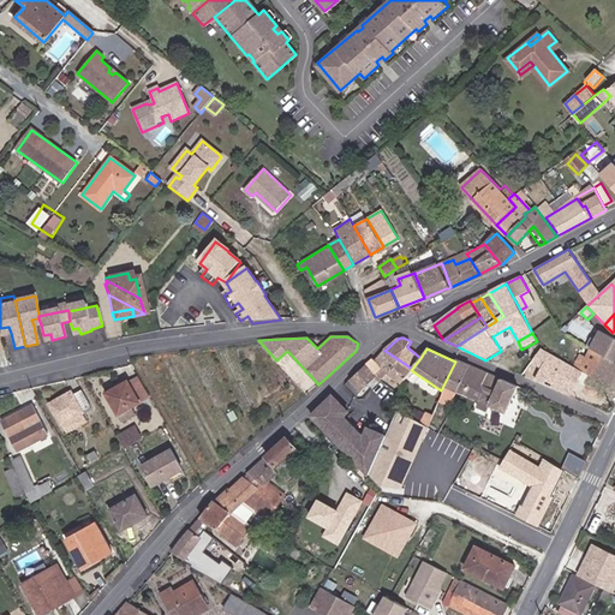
[(411,370),(412,369),(386,351),(375,364),(387,372),(390,376),(402,383),(411,370)]
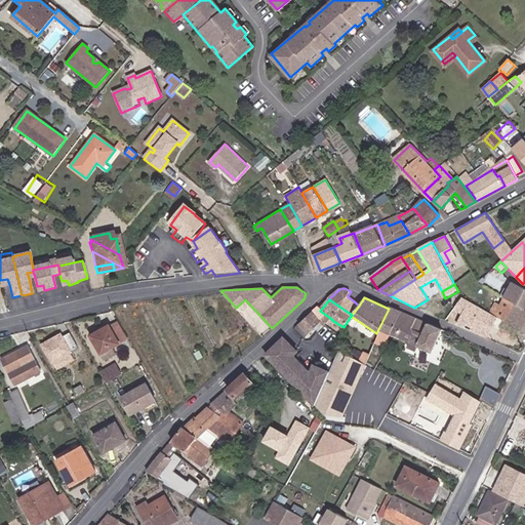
[(524,332),(524,309),(520,306),(515,304),(511,311),(494,304),(489,314),(524,332)]
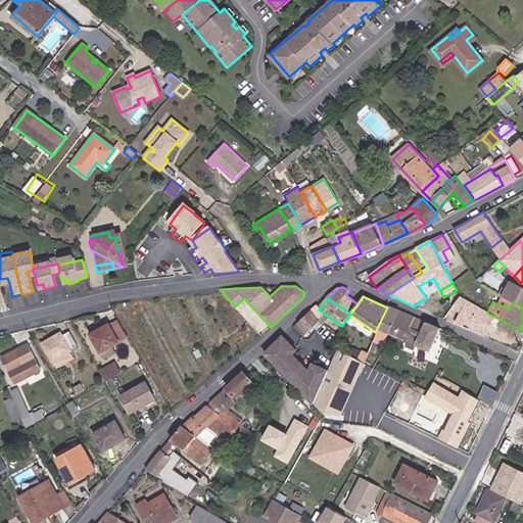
[(408,341),(417,319),(388,305),(387,307),(377,328),(408,341)]
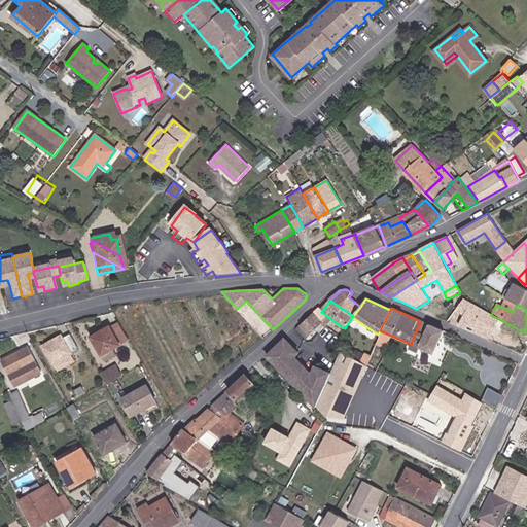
[(331,319),(321,312),(318,309),(299,326),(310,339),(325,325),(331,319)]
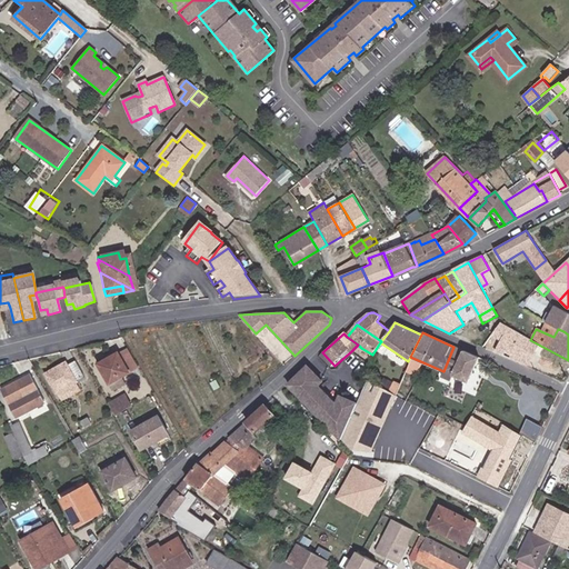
[(139,367),(127,347),(118,352),(129,372),(139,367)]
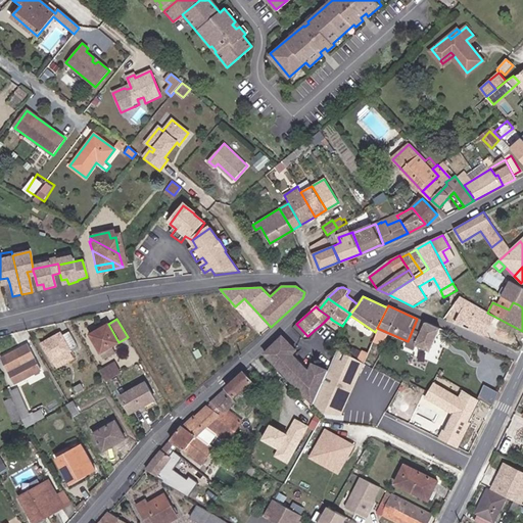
[(431,351),(440,328),(417,319),(408,341),(406,346),(416,349),(418,345),(431,351)]
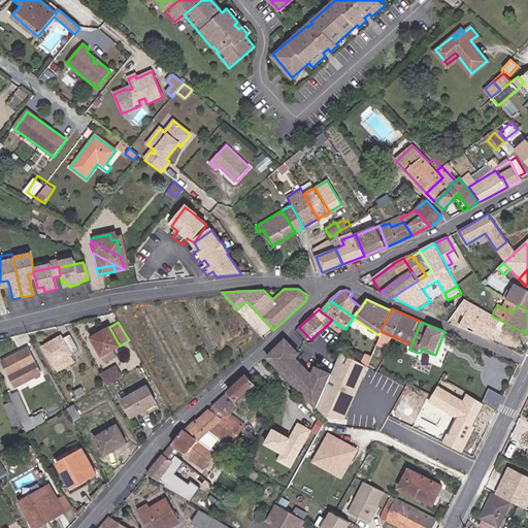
[(120,345),(109,327),(93,336),(106,360),(117,355),(113,349),(120,345)]
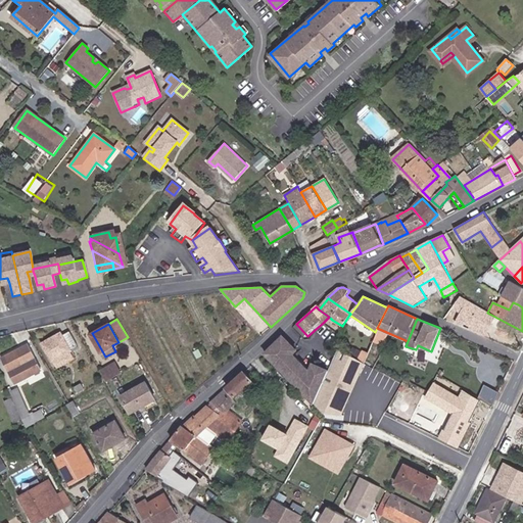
[(41,342),(51,361),(69,350),(69,349),(76,345),(68,332),(61,336),(59,332),(41,342)]
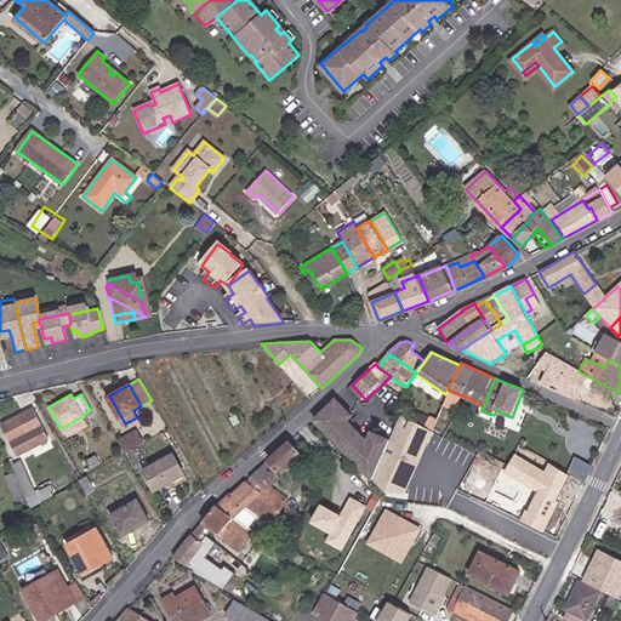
[(372,480),(391,443),(372,434),(365,444),(346,423),(353,416),(347,410),(345,412),(341,409),(343,406),(336,399),(315,420),(372,480)]
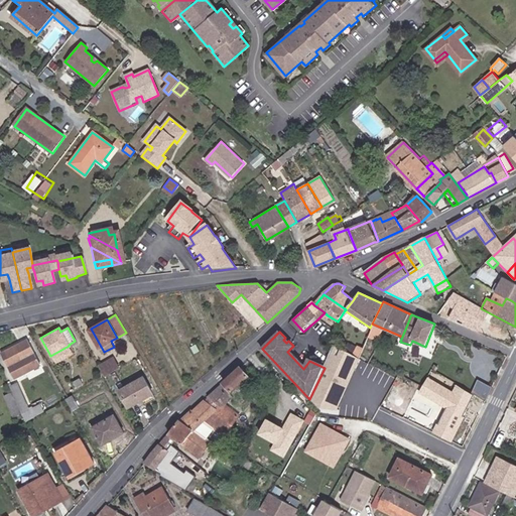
[(357,357),(368,363),(372,353),(370,352),(375,339),(367,336),(361,350),(360,352),(357,357)]
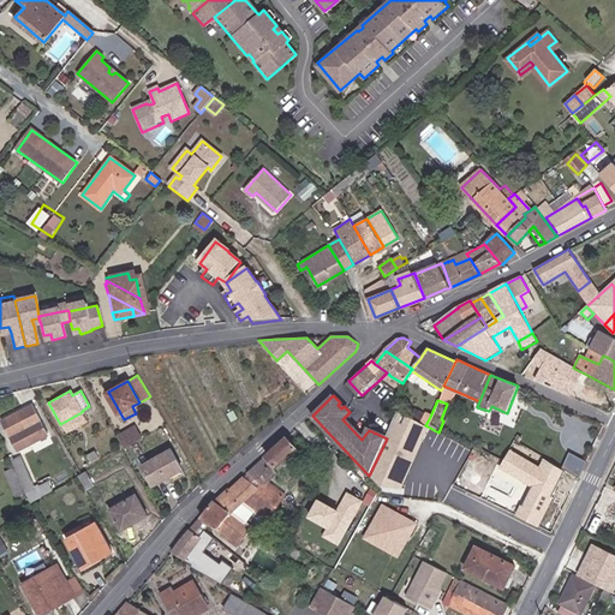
[(33,407),(3,423),(12,440),(31,429),(36,436),(46,430),(33,407)]
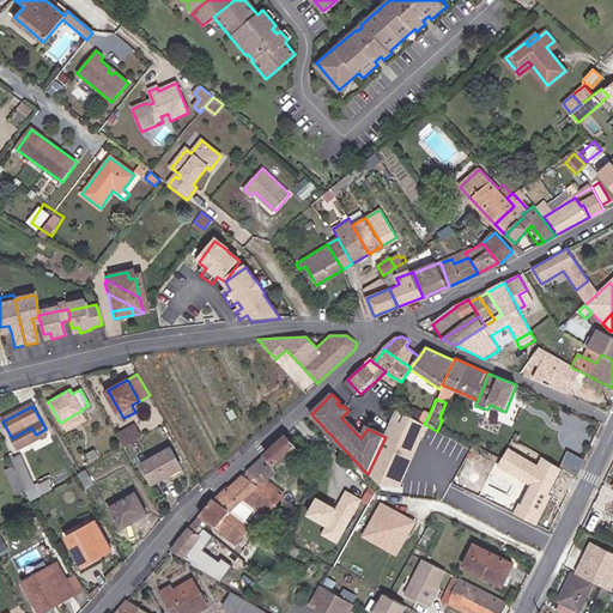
[(86,418),(82,411),(60,423),(65,431),(86,418)]
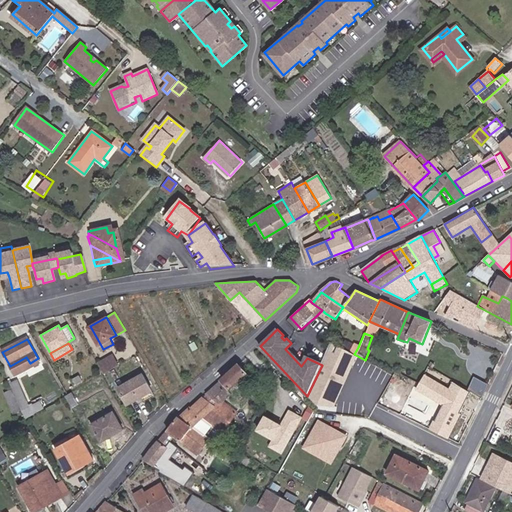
[(361,376),(368,362),(365,360),(354,354),(338,345),(332,355),(346,362),(344,366),(361,376)]
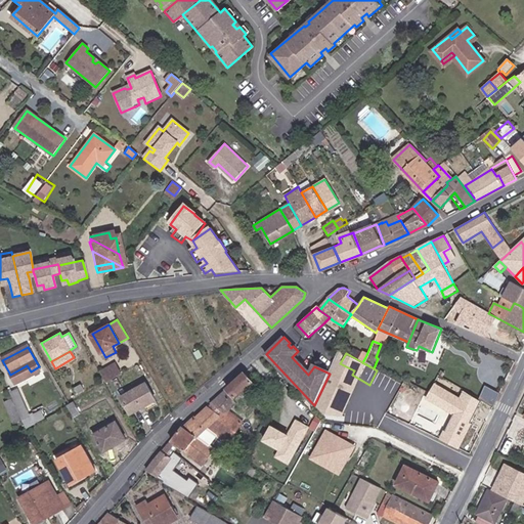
[(491,369),(506,375),(511,360),(496,355),(491,369)]
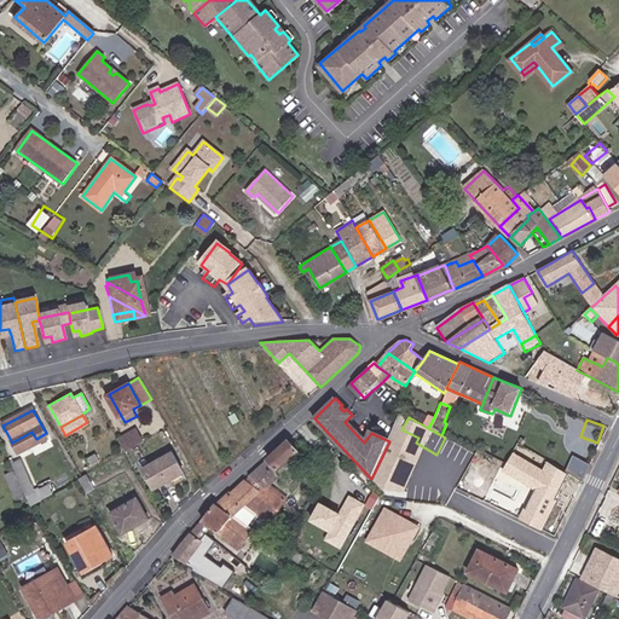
[(134,432),(117,440),(123,452),(140,443),(134,432)]
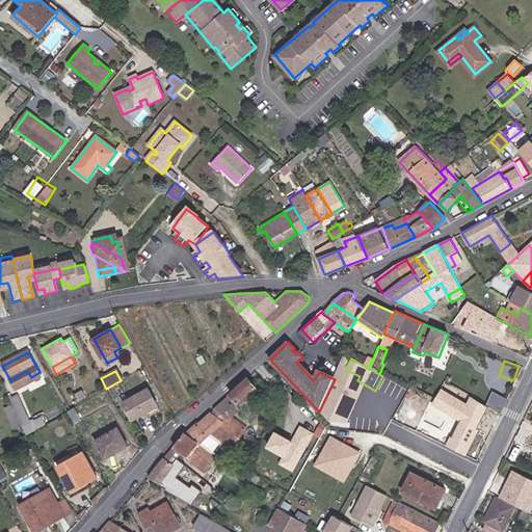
[(224,400),(214,409),(216,410),(224,416),(232,421),(234,419),(232,417),(238,409),(236,407),(257,387),(249,378),(228,398),(224,400)]
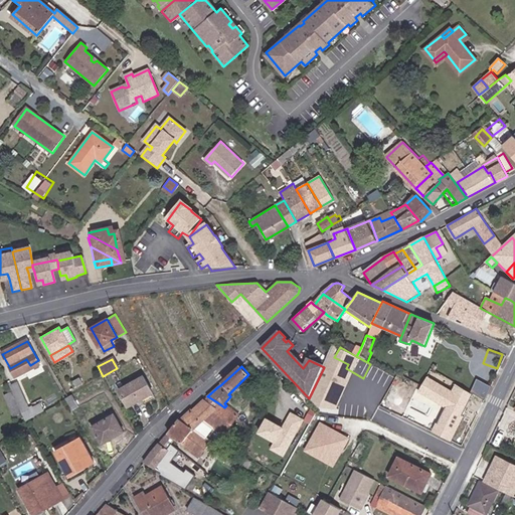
[(152,393),(143,376),(119,389),(128,406),(152,393)]
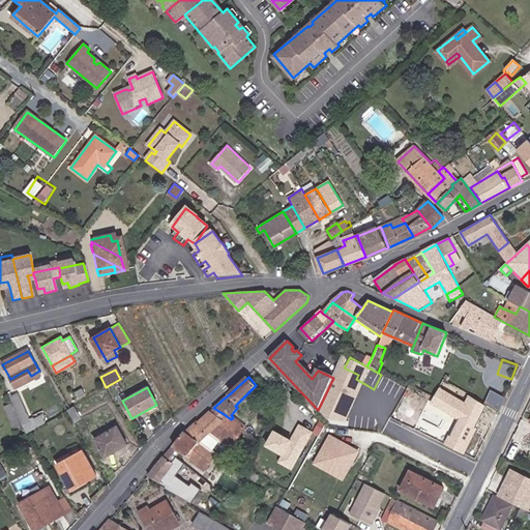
[(16,392),(8,395),(8,396),(21,423),(29,419),(16,392)]
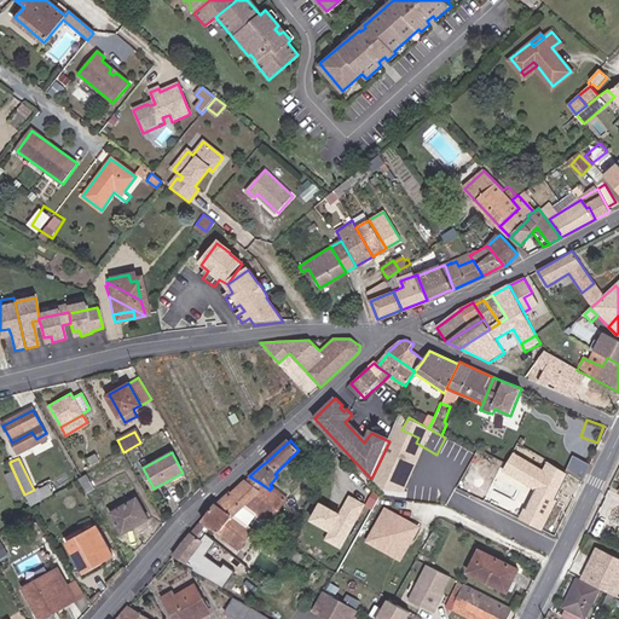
[(24,495),(10,463),(0,468),(15,499),(24,495)]
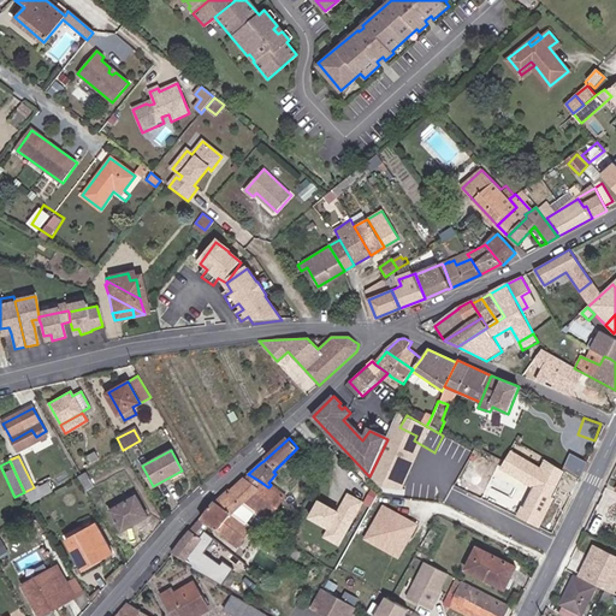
[(560,467),(581,479),(584,473),(563,461),(560,467)]
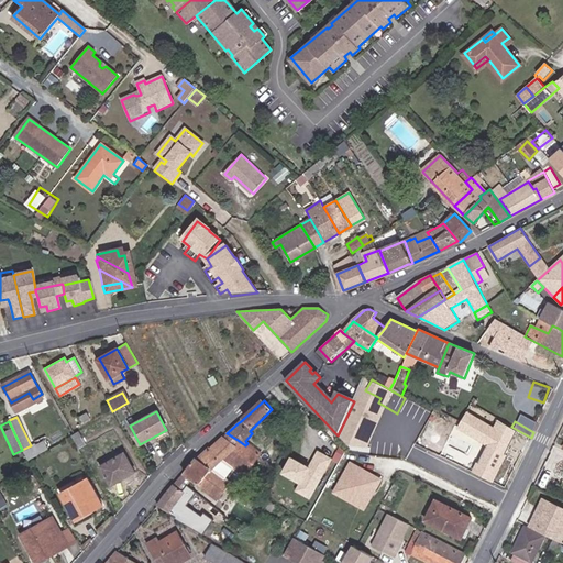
[(229,434),(223,438),(233,444),(238,440),(229,434)]
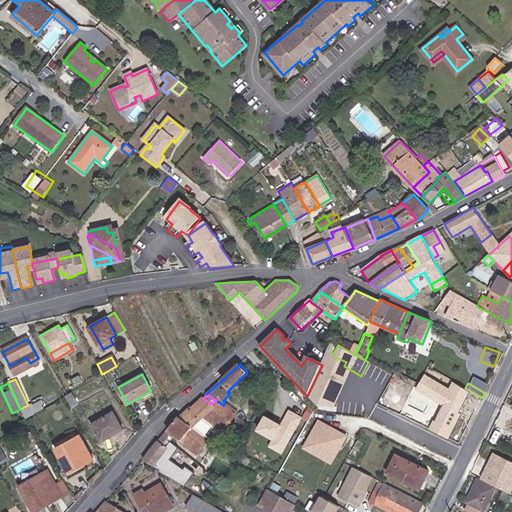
[(203,398),(191,409),(199,415),(210,405),(212,404),(203,398)]
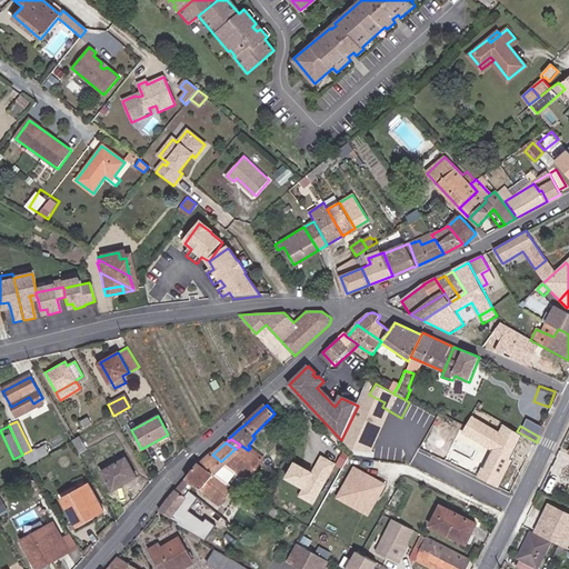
[(280,476),(302,486),(298,495),(317,503),(337,460),(320,452),(312,469),(289,459),(280,476)]
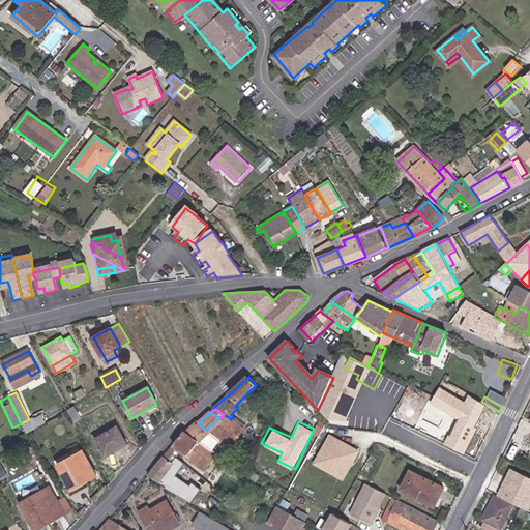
[(184,431),(174,444),(187,454),(199,441),(202,436),(206,430),(198,423),(197,422),(185,432),(184,431)]
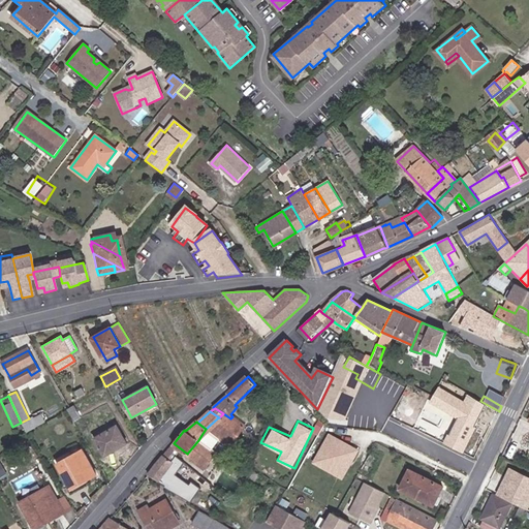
[(125,444),(115,427),(92,440),(102,458),(125,444)]
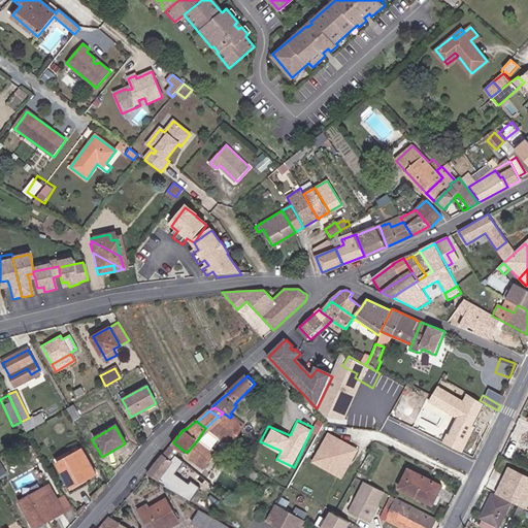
[(208,430),(205,428),(201,434),(207,439),(212,433),(211,432),(208,430)]
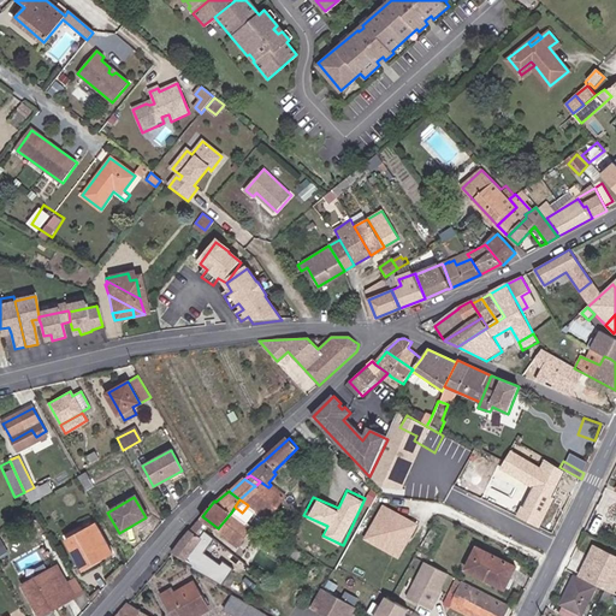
[(384,502),(365,538),(402,558),(421,522),(384,502)]
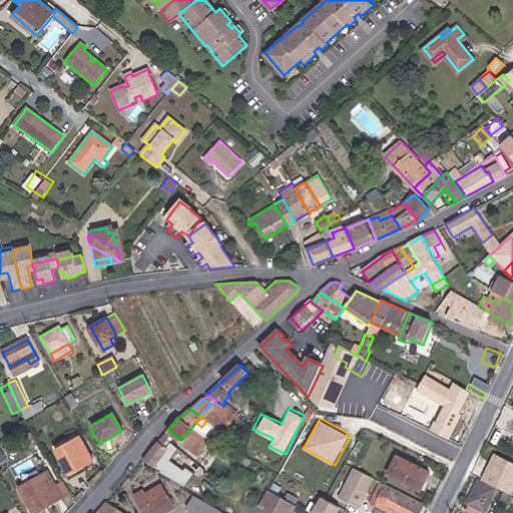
[(192,427),(181,440),(198,452),(208,439),(192,427)]
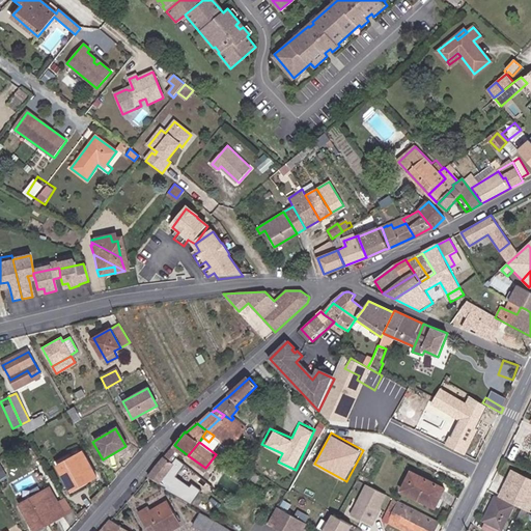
[(92,478),(79,454),(54,469),(67,493),(92,478)]
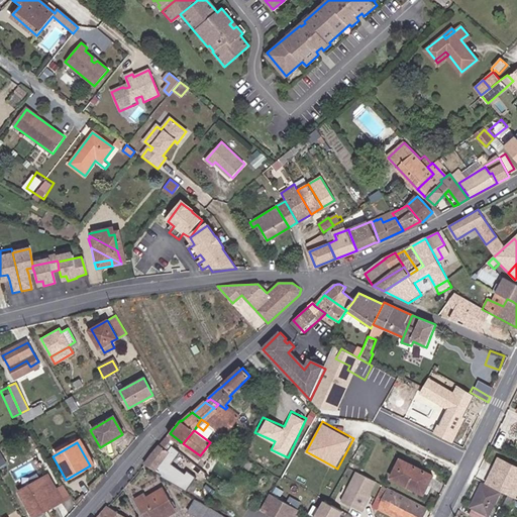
[(156,449),(144,463),(162,474),(166,468),(160,463),(169,450),(161,444),(156,449)]
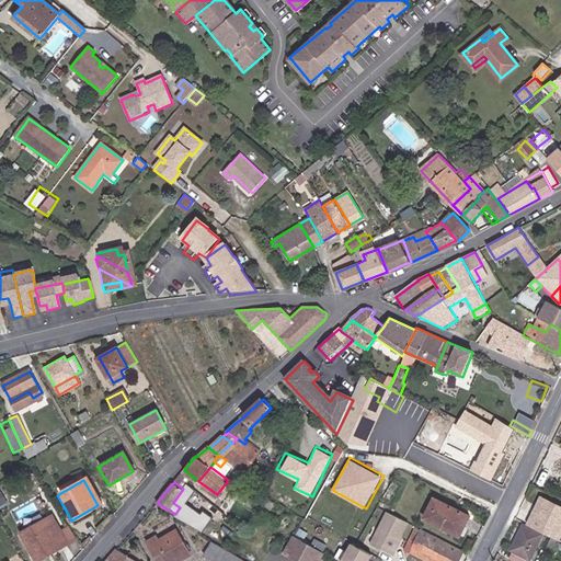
[(456,528),(462,531),(469,517),(433,500),(424,518),(454,533),(456,528)]
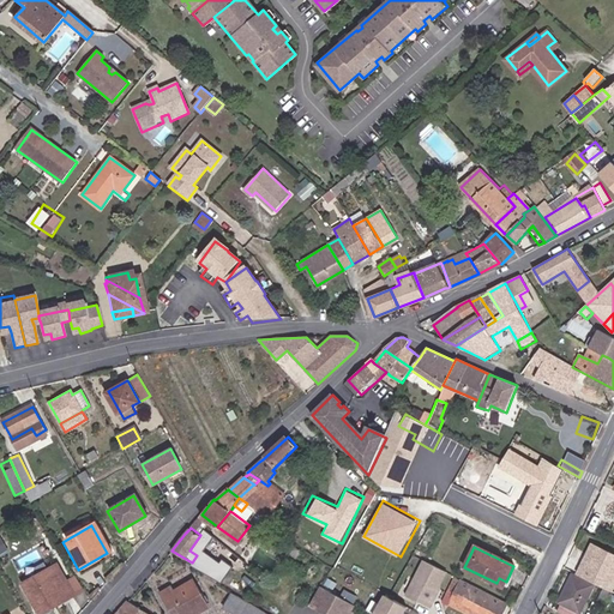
[(425,607),(443,571),(419,558),(401,595),(425,607)]
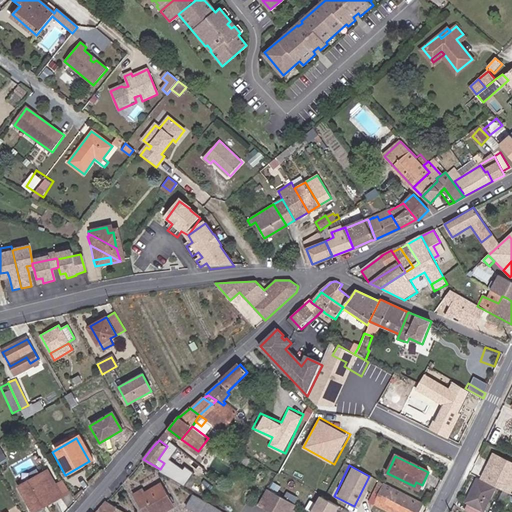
[(464,510),(467,511),(483,511),(496,487),(477,478),(465,502),(468,504),(464,510)]
